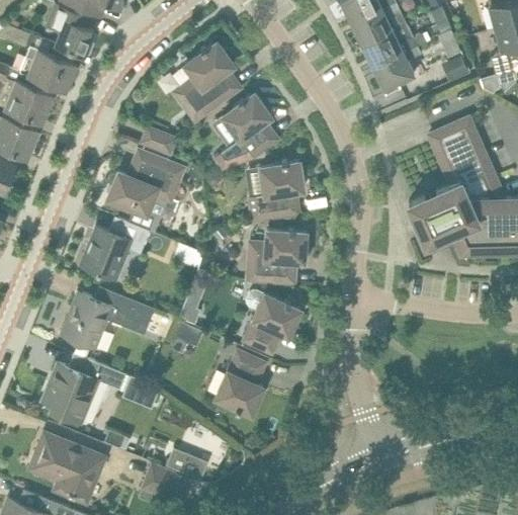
[(122,1),(122,0),(61,0),(61,1),(72,5),(91,13),(95,0),(102,0),(120,7),(122,1)]
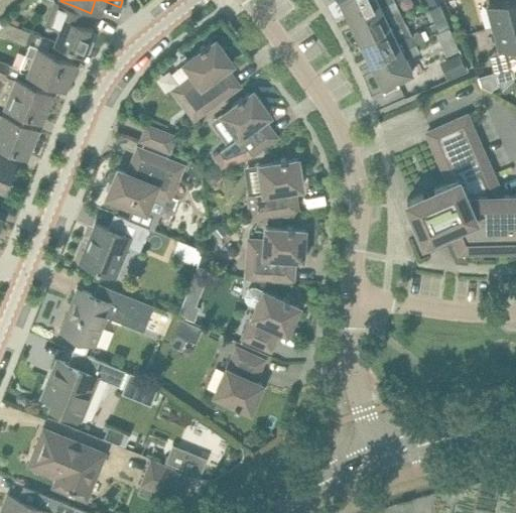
[(343,0),(340,2),(350,24),(394,2),(392,0),(378,0),(377,1),(376,0),(343,0)]
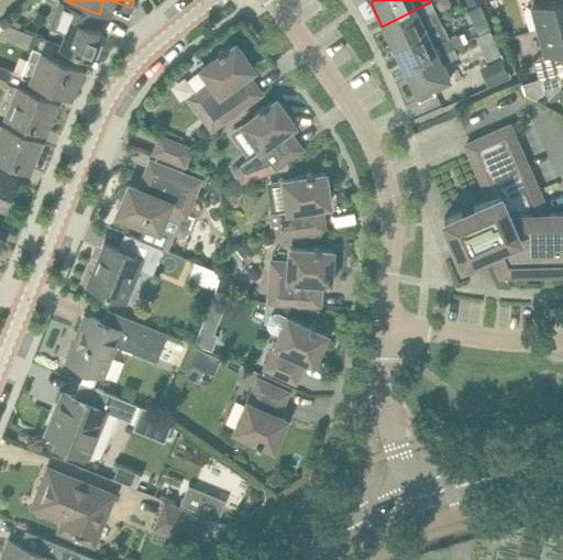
[(562,0),(529,0),(538,32),(562,24),(562,0)]
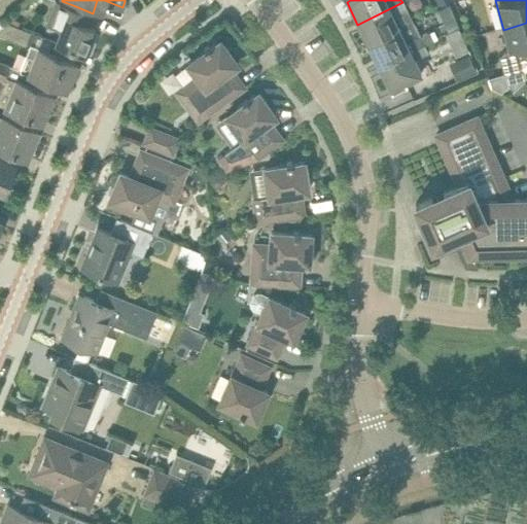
[(407,10),(402,2),(357,25),(369,46),(399,31),(392,18),(407,10)]
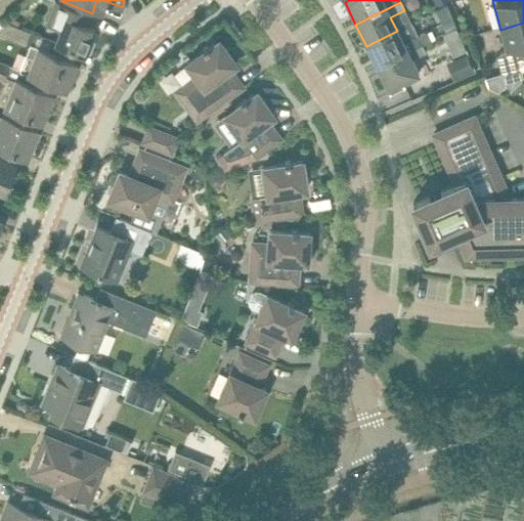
[(98,19),(57,4),(48,27),(61,32),(56,45),(85,56),(98,19)]
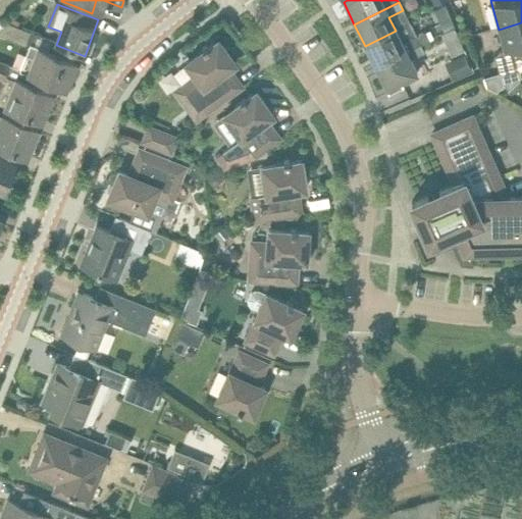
[(521,22),(499,30),(506,52),(494,58),(500,76),(521,69),(521,58),(521,55),(521,54),(521,22)]
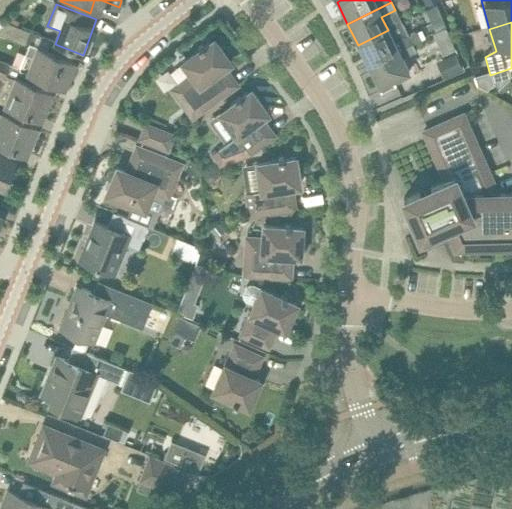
[(30,34),(7,24),(0,30),(0,36),(24,46),(30,34)]
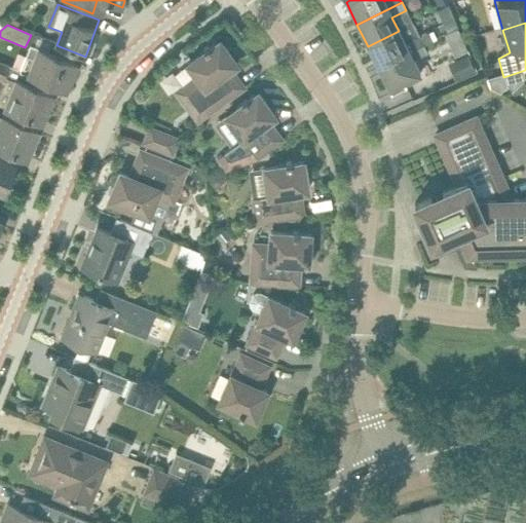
[(378,69),(423,46),(433,42),(429,34),(419,39),(412,25),(399,31),(368,46),(378,69)]
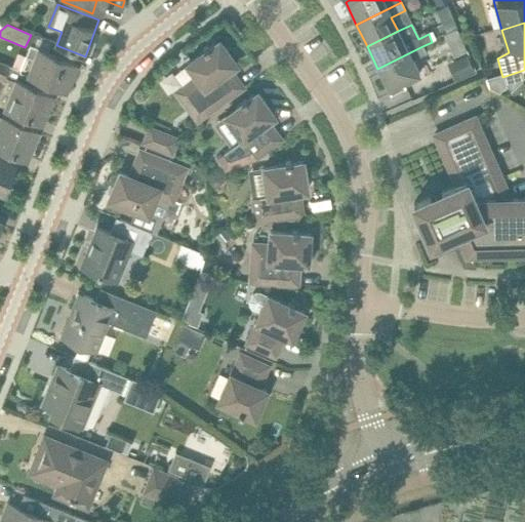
[(243,90),(235,78),(230,72),(237,67),(219,42),(187,66),(195,77),(172,93),(196,125),(243,90)]
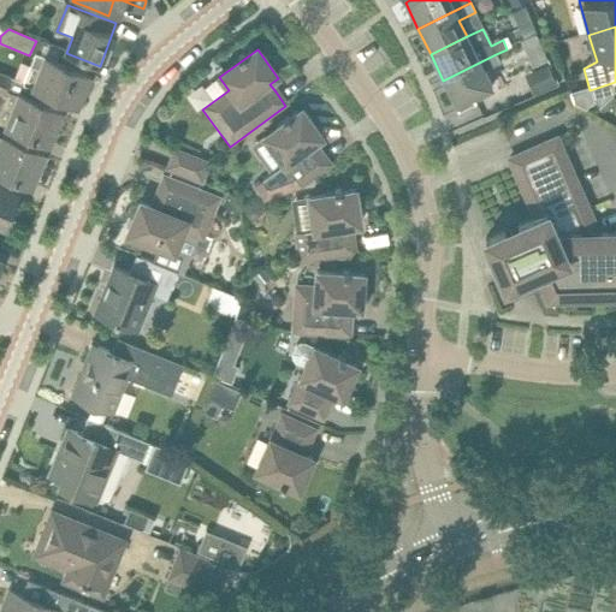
[(36,54),(24,85),(34,89),(65,102),(78,107),(90,76),(46,58),(36,54)]
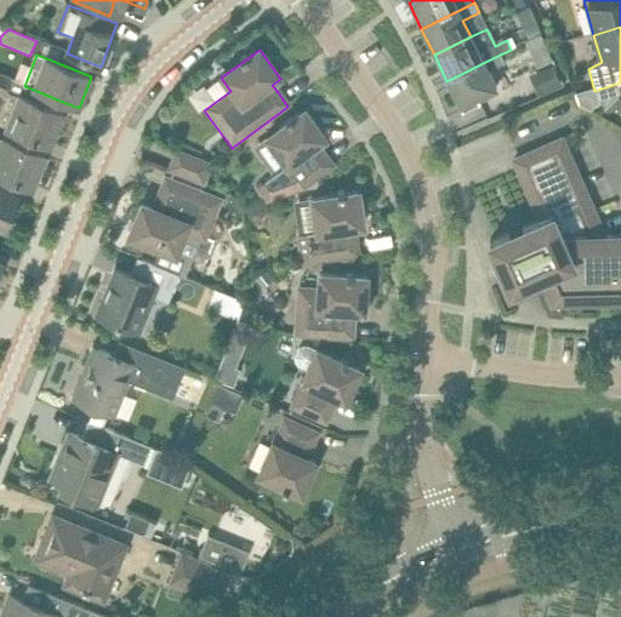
[(505,64),(500,55),(446,81),(462,114),(480,104),(478,100),(496,90),(488,73),(505,64)]
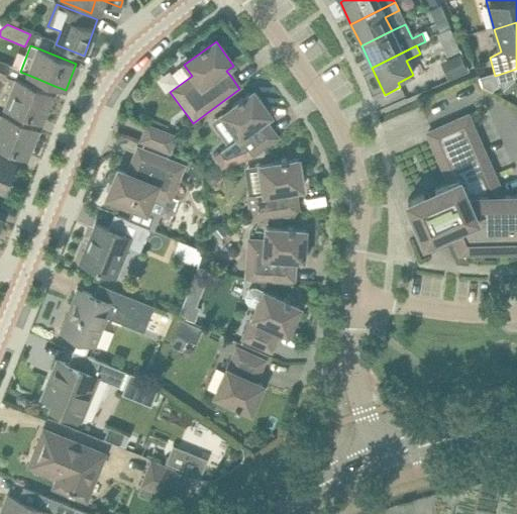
[(24,84),(28,75),(20,72),(0,63),(0,78),(3,80),(0,88),(0,105),(40,121),(52,94),(24,84)]
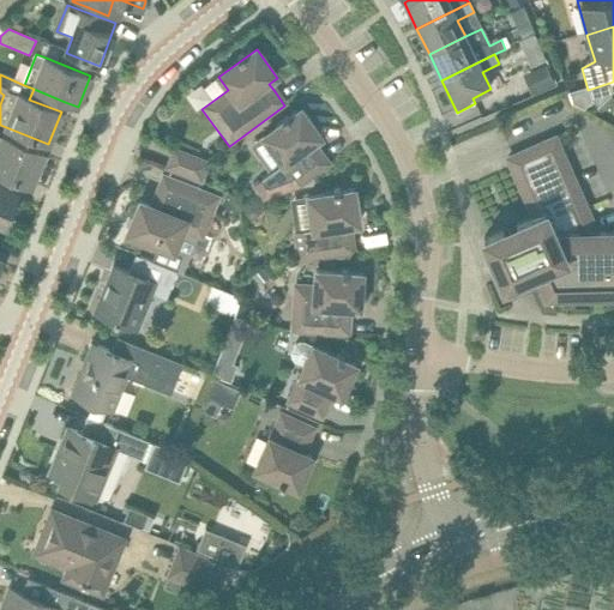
[(601,115),(613,103),(613,101),(611,97),(596,109),(601,115)]
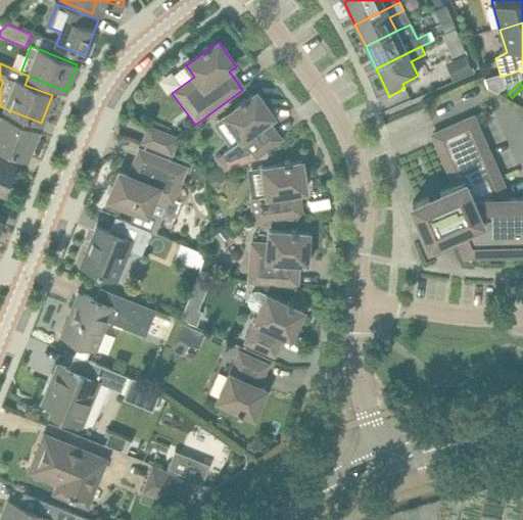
[(224,157),(216,162),(222,172),(232,168),(255,159),(264,153),(280,141),(272,130),(269,132),(264,126),(274,119),(256,94),(251,98),(246,101),(245,99),(240,102),(242,104),(225,117),(241,141),(222,154),(224,157)]
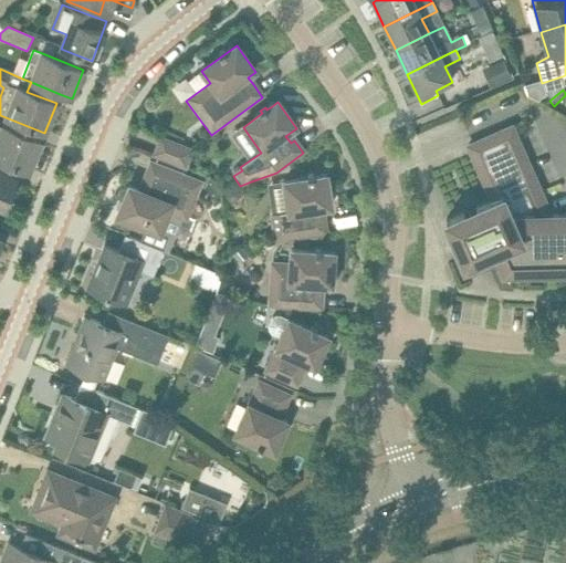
[(0,128),(0,159),(29,171),(41,142),(2,126),(0,128)]
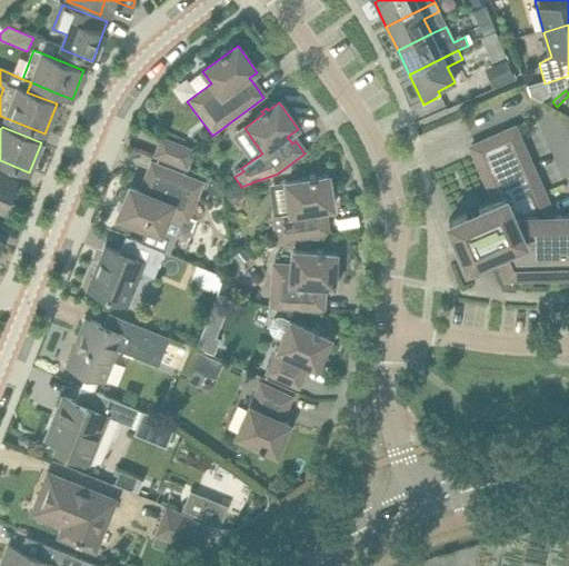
[(515,129),(470,149),(495,202),(448,222),(467,266),(497,254),(506,275),(568,274),(568,217),(553,218),(515,129)]
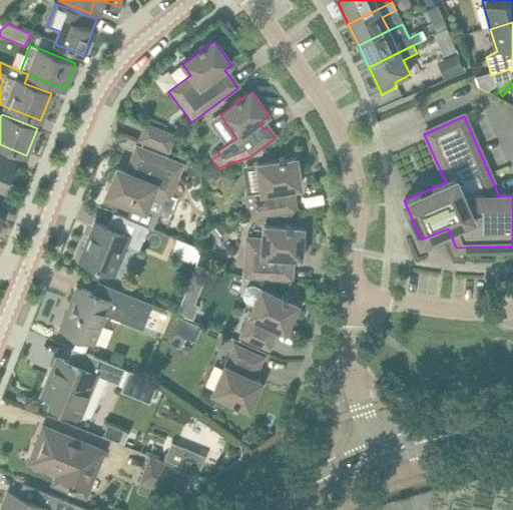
[(146,127),(140,141),(167,152),(173,138),(146,127)]
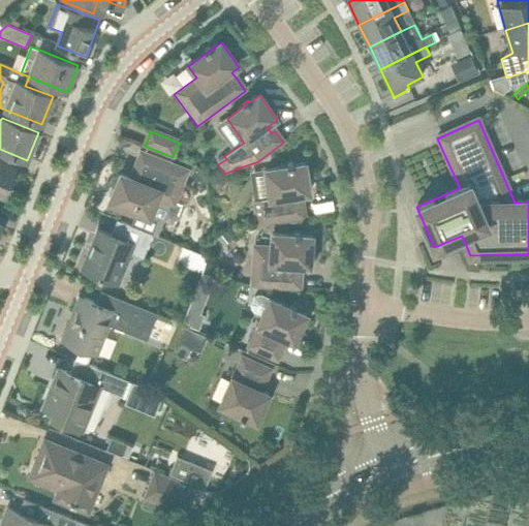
[(131,179),(121,175),(120,178),(116,178),(113,179),(111,182),(111,185),(112,188),(115,190),(110,203),(136,214),(131,227),(153,236),(158,223),(149,219),(157,199),(174,206),(188,171),(142,154),(141,155),(144,156),(137,174),(134,173),(131,179)]
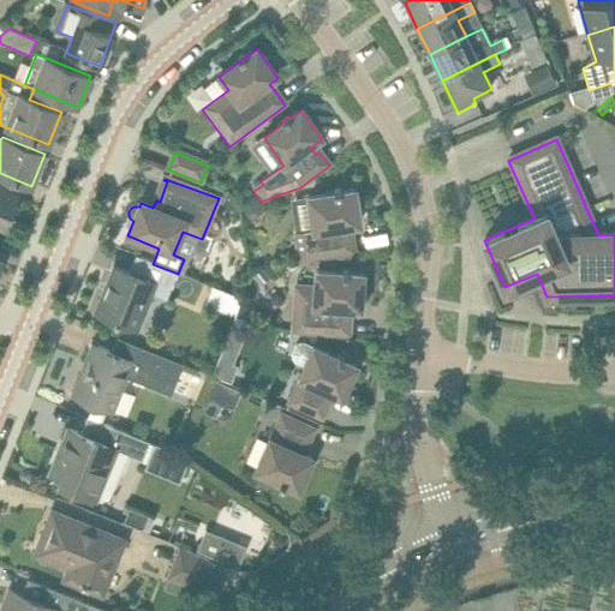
[(17,197),(0,190),(0,228),(4,231),(17,197)]
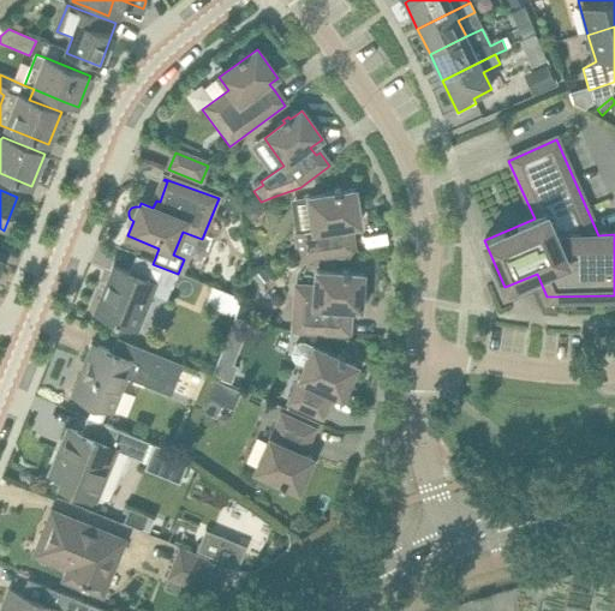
[(354,253),(351,237),(350,227),(360,226),(354,192),(291,202),(294,233),(292,234),(297,262),(354,253)]
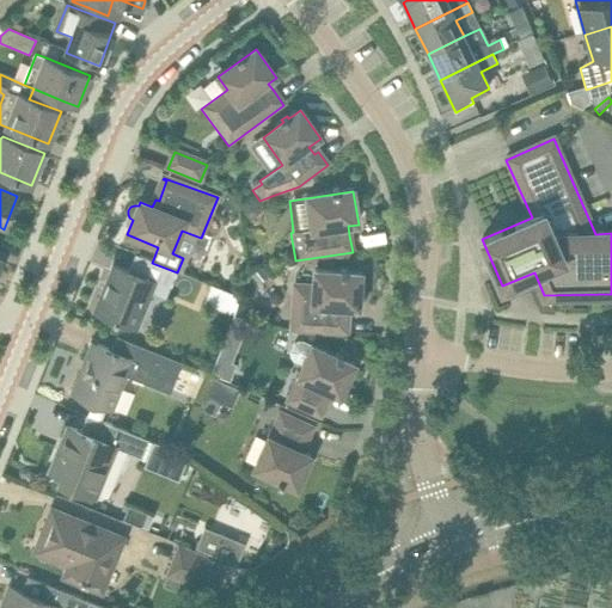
[(228,194),(227,192),(222,204),(230,216),(239,214),(239,208),(228,194)]
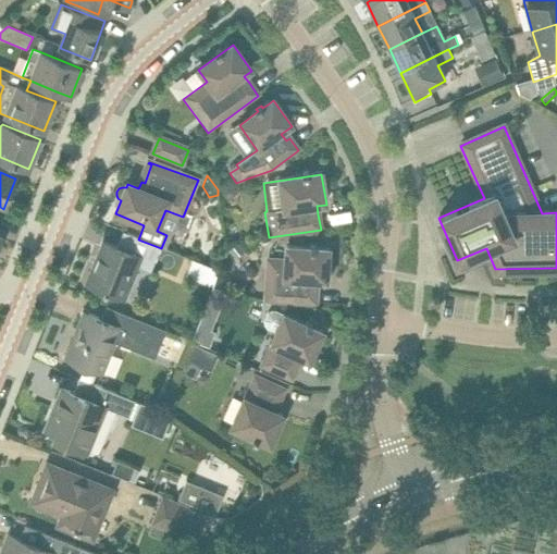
[(86,286),(107,294),(124,302),(137,269),(150,274),(161,248),(138,239),(124,233),(118,249),(103,244),(86,286)]
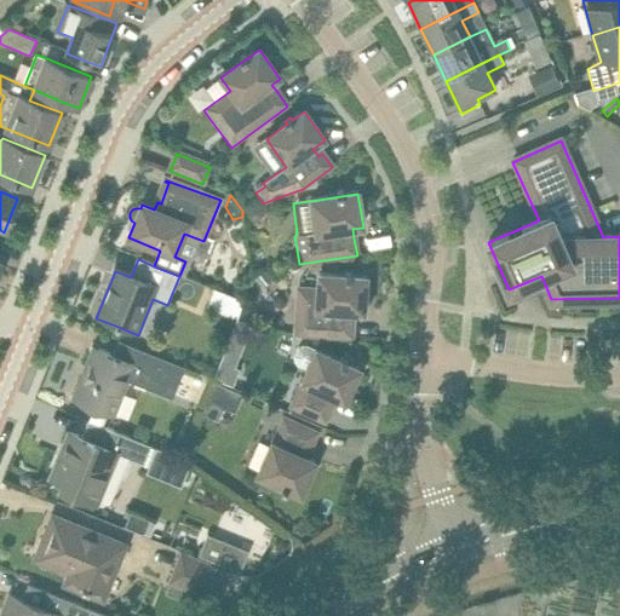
[(366,278),(319,275),(317,292),(299,291),(296,335),(351,339),(352,312),(363,314),(366,278)]
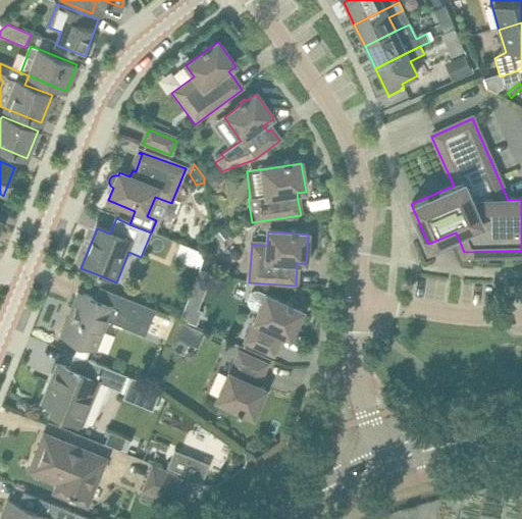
[(197,281),(181,317),(193,322),(209,288),(197,281)]
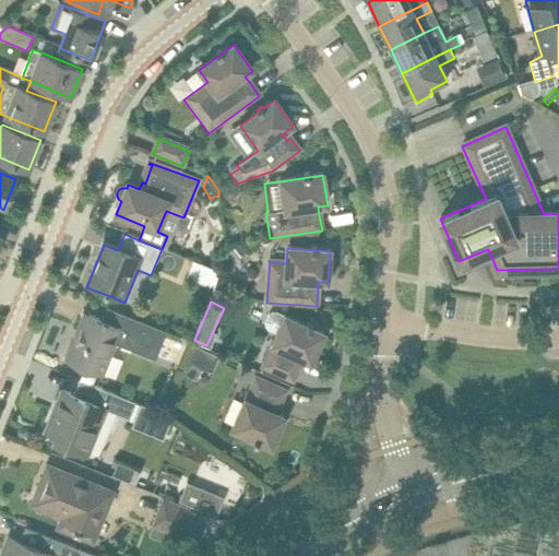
[(84,316),(66,362),(86,370),(103,377),(116,343),(156,359),(167,333),(107,309),(102,322),(84,316)]
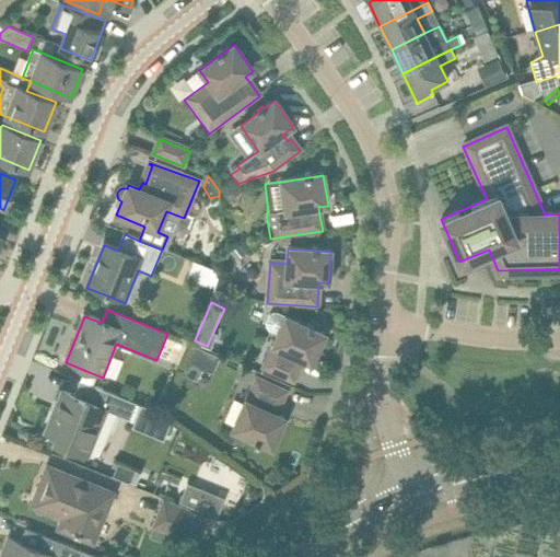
[(324,335),(307,327),(286,317),(286,318),(277,315),(272,315),(269,317),(266,324),(267,328),(269,331),(278,335),(272,347),(273,347),(264,369),(272,373),(293,382),(299,368),(302,360),(311,364),(324,335)]
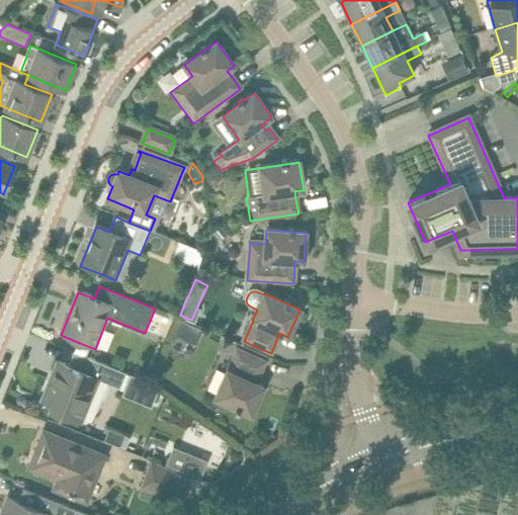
[(254,383),(258,376),(264,363),(246,355),(237,351),(228,371),(227,371),(216,398),(235,407),(234,410),(239,412),(240,409),(251,414),(263,388),(254,383)]
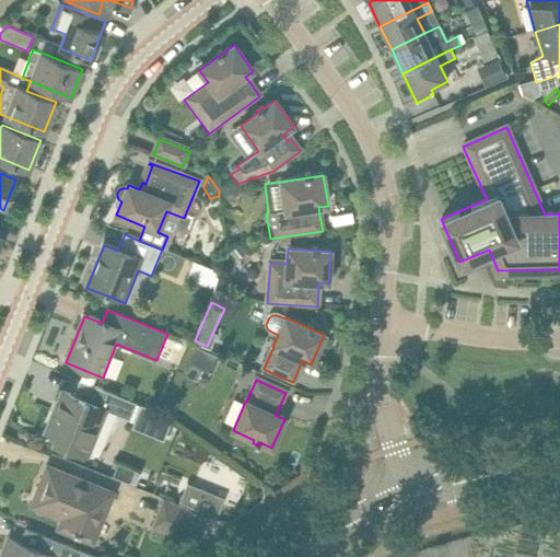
[(61,393),(45,433),(66,442),(63,448),(84,456),(88,457),(106,412),(123,419),(130,422),(137,405),(80,382),(73,397),(61,393)]
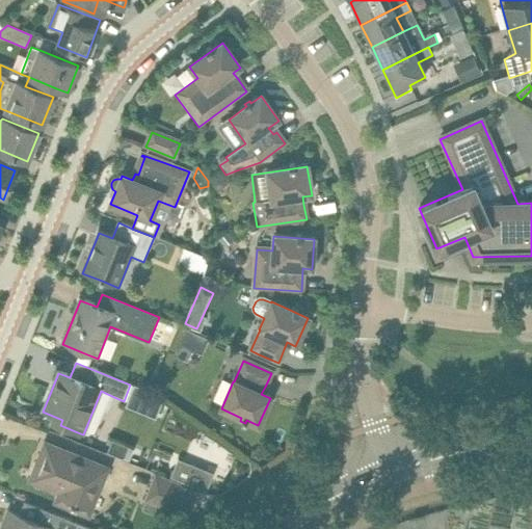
[(134,387),(128,402),(143,408),(149,393),(142,390),(134,387)]
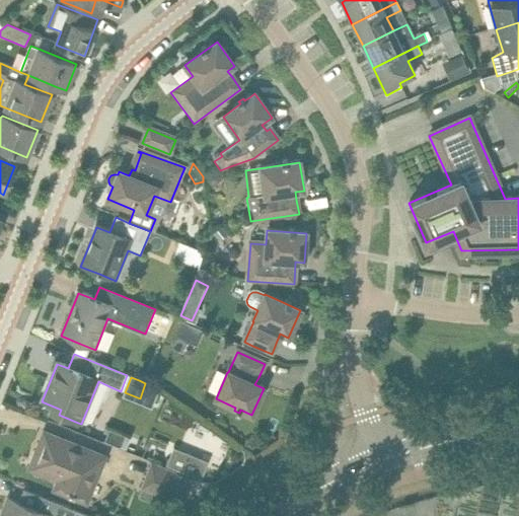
[(68,495),(74,498),(74,497),(85,501),(102,457),(44,434),(30,466),(41,470),(39,474),(60,484),(58,490),(68,494),(68,495)]
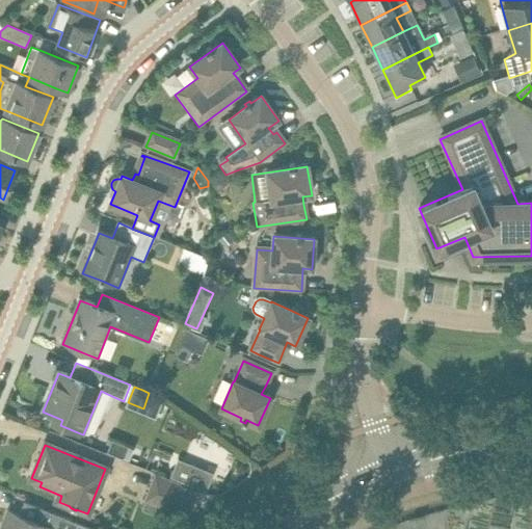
[(179,486),(156,476),(145,502),(169,511),(179,486)]
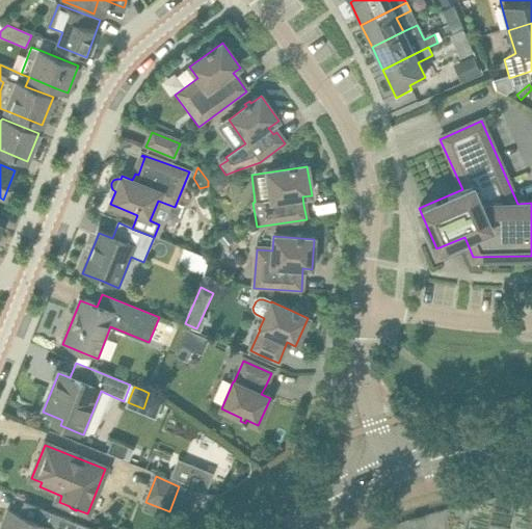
[(87,528),(76,524),(44,510),(26,503),(25,504),(20,518),(8,512),(2,528),(87,528)]
